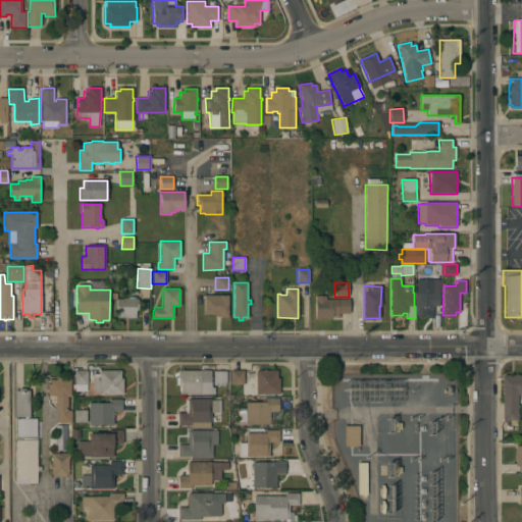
[(416,293),(439,293),(439,306),(433,306),(433,312),(428,312),(428,315),(416,315),(416,293)]
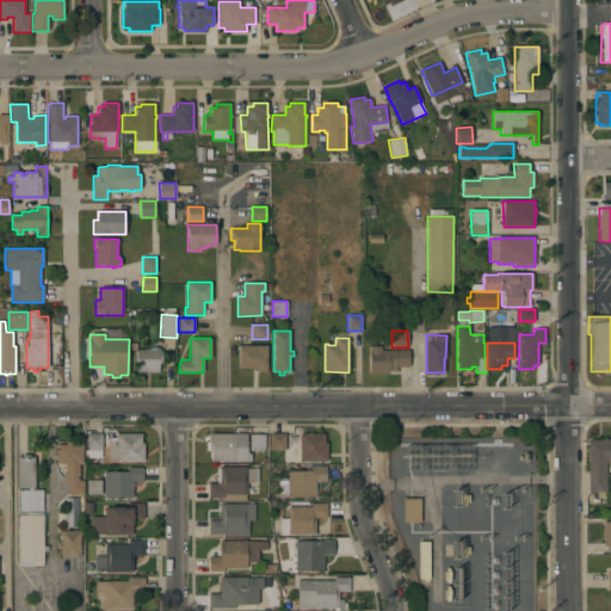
[(239,345),(267,345),(266,371),(257,371),(253,371),(253,368),(239,368),(239,345)]
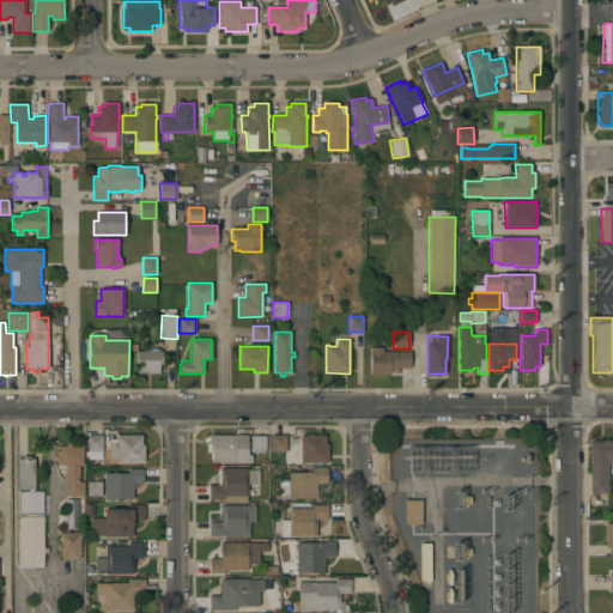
[(370,347),(382,347),(382,351),(411,351),(411,368),(398,368),(398,371),(390,371),(390,374),(370,374),(370,347)]
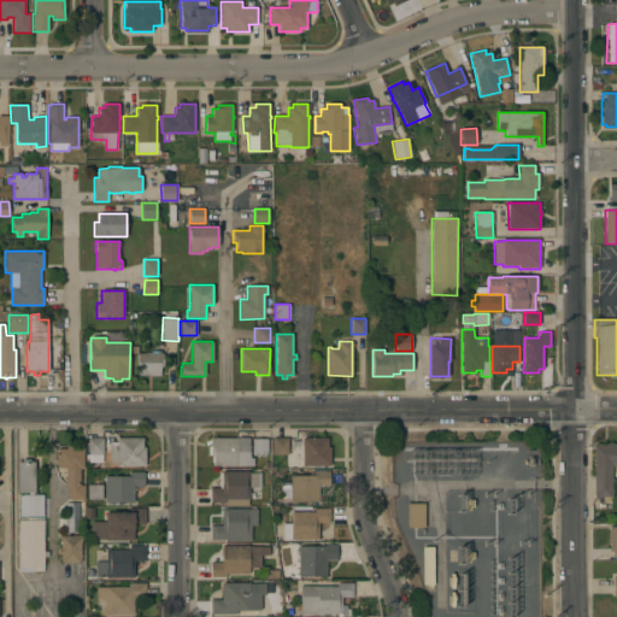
[(163,366),(160,366),(160,376),(136,376),(136,370),(137,370),(137,353),(157,353),(157,351),(160,351),(160,353),(163,353),(163,366)]
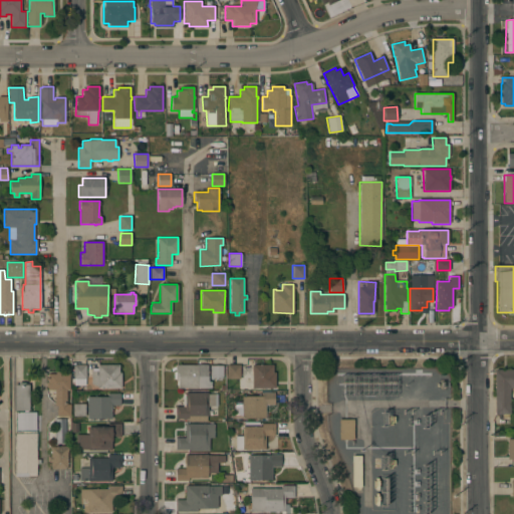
[(90,368),(97,368),(97,364),(118,364),(118,372),(120,372),(120,389),(97,389),(97,388),(90,383),(90,368)]
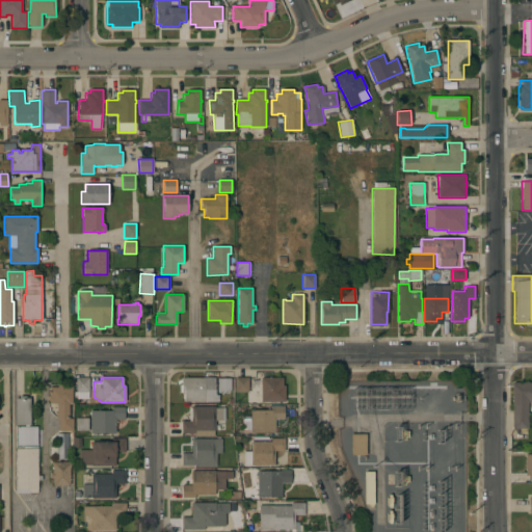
[(214,377),(214,395),(218,395),(218,402),(184,402),(184,394),(181,394),(181,377),(214,377)]
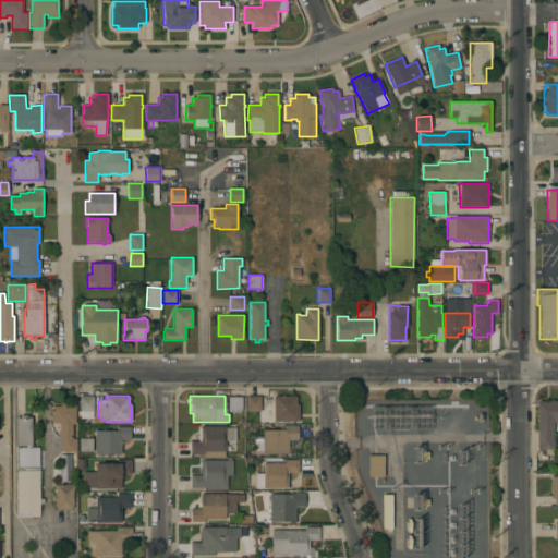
[(261,397),(261,411),(246,411),(246,396),(261,397)]
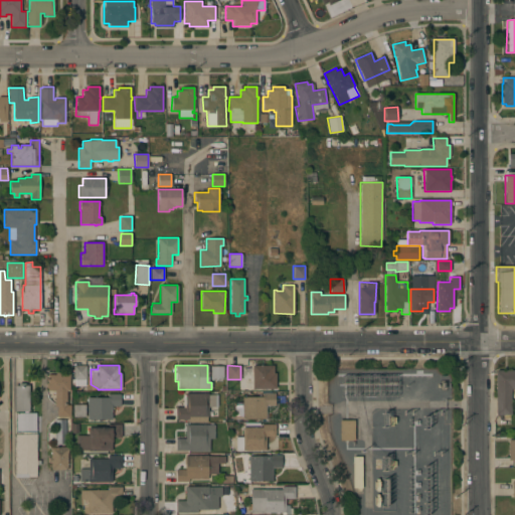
[(273,365),(274,373),(276,373),(276,388),(245,389),(245,368),(247,368),(247,367),(252,367),(252,365),(273,365)]
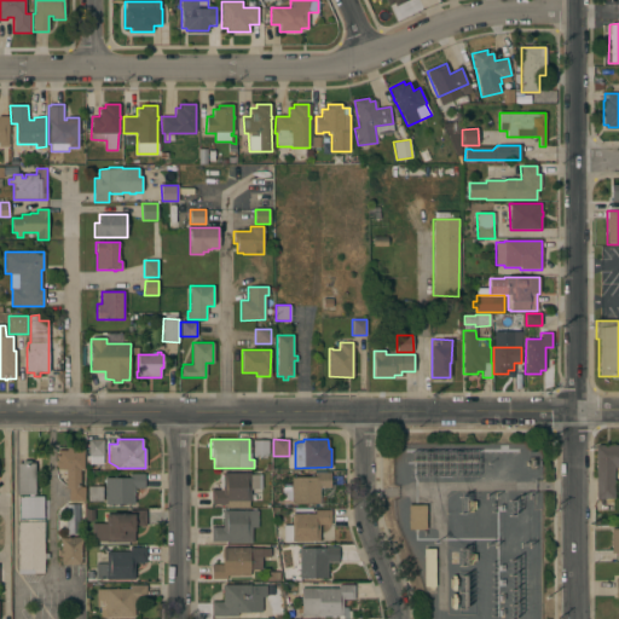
[(85,440),(103,440),(103,463),(85,463),(85,440)]
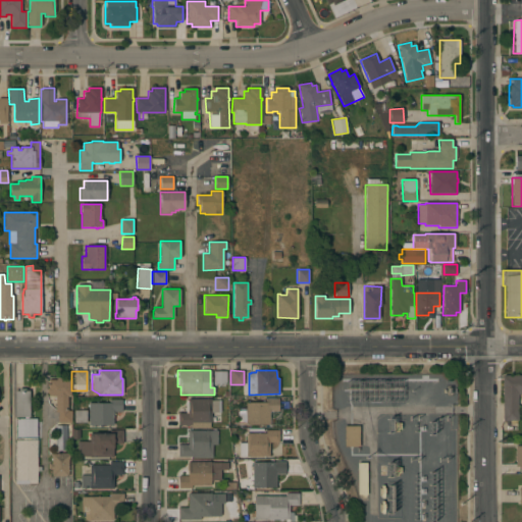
[(226,371),(226,384),(213,384),(213,371),(226,371)]
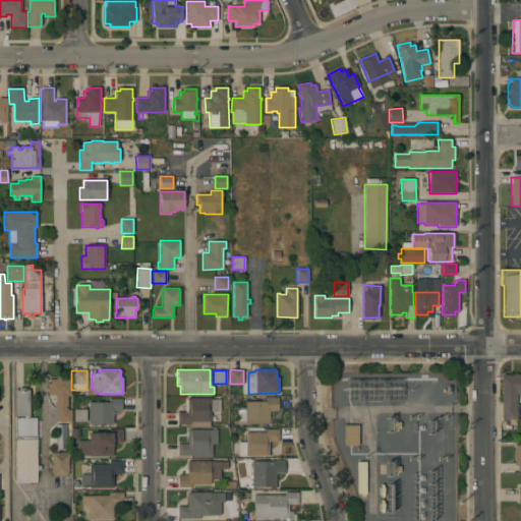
[(501,377),(503,377),(503,374),(520,374),(520,401),(517,401),(517,419),(516,419),(516,423),(510,423),(510,420),(502,420),(501,377)]
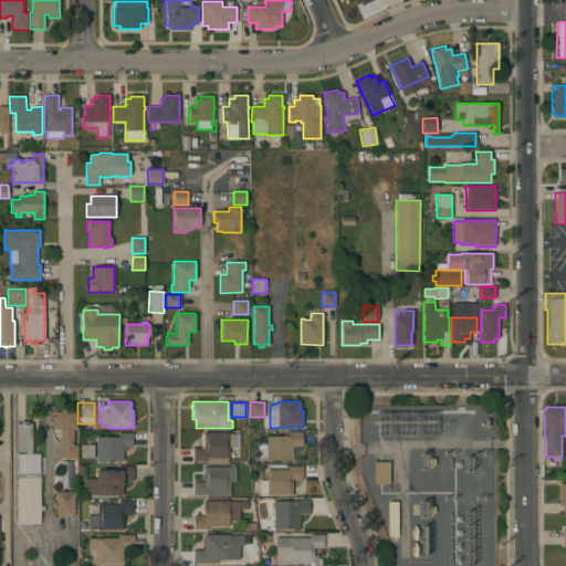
[(52,412),(61,412),(61,409),(66,409),(66,410),(76,411),(76,429),(73,429),(73,446),(77,446),(77,459),(63,458),(63,447),(60,447),(60,429),(52,429),(52,428),(50,426),(51,422),(52,421),(52,412)]
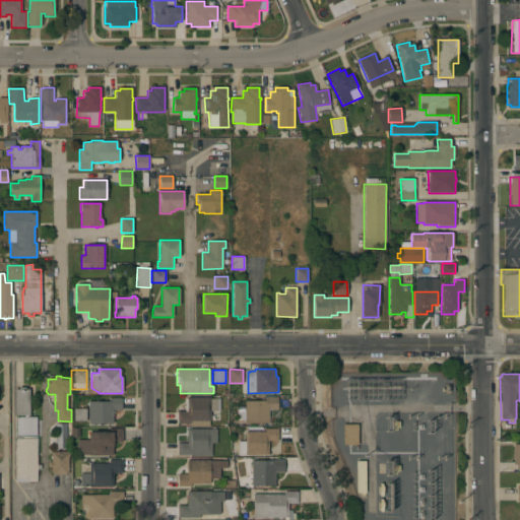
[(14,389),(18,389),(18,387),(24,387),(24,389),(29,389),(29,415),(14,415),(14,389)]
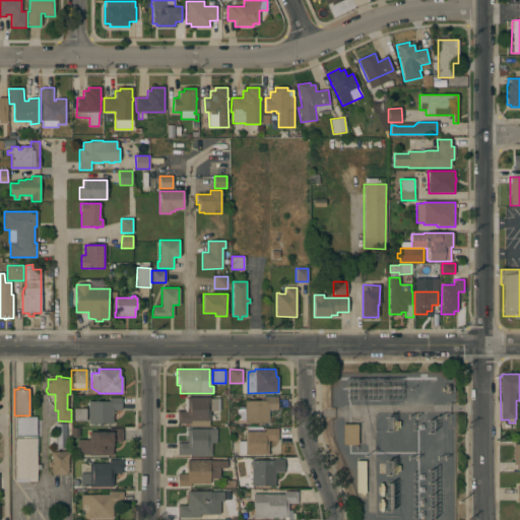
[(210,397),(210,399),(216,399),(217,411),(210,411),(210,415),(214,415),(214,420),(190,420),(190,424),(178,424),(178,411),(185,411),(184,399),(187,399),(187,397),(210,397)]
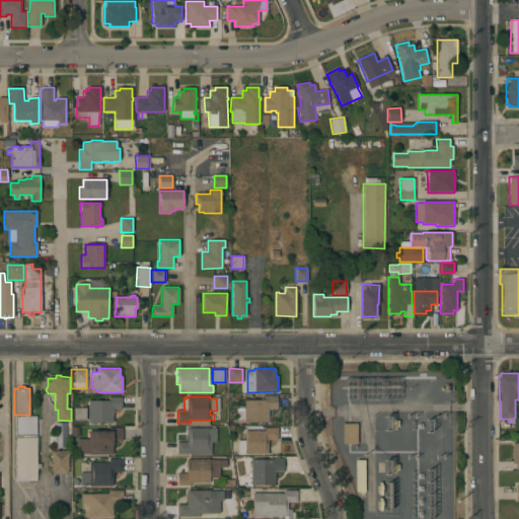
[(265,399),(264,396),(277,396),(277,409),(268,409),(268,422),(244,422),(244,400),(265,399)]
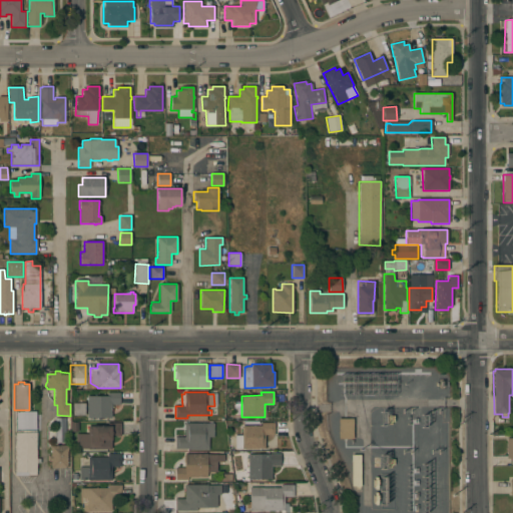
[(107,396),(107,393),(119,393),(120,405),(111,405),(111,417),(86,418),(86,396),(107,396)]
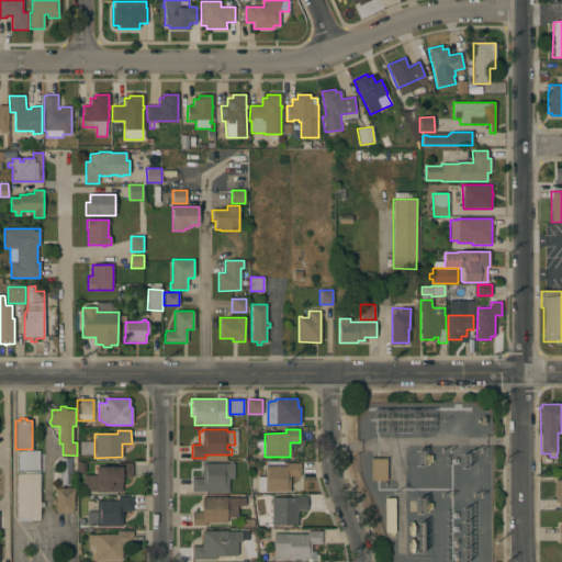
[(92,441),(92,454),(79,454),(79,441),(92,441)]
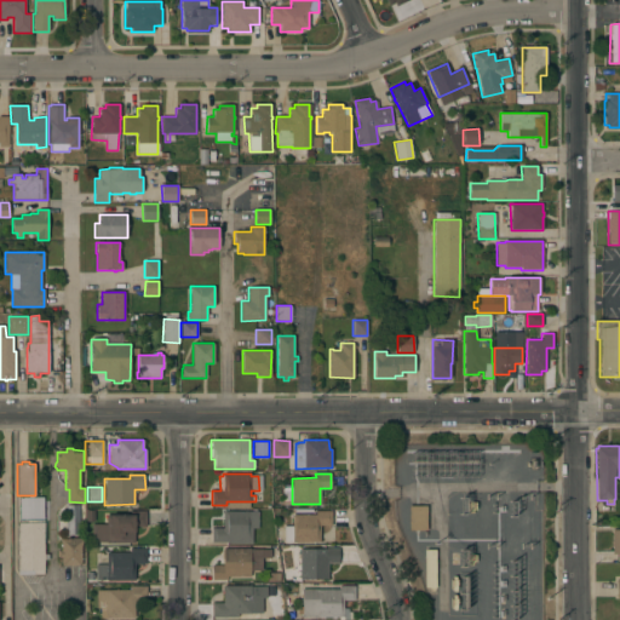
[(18,523),(18,498),(42,498),(42,523),(44,523),(44,575),(34,575),(34,573),(30,573),(30,570),(18,570),(18,523)]
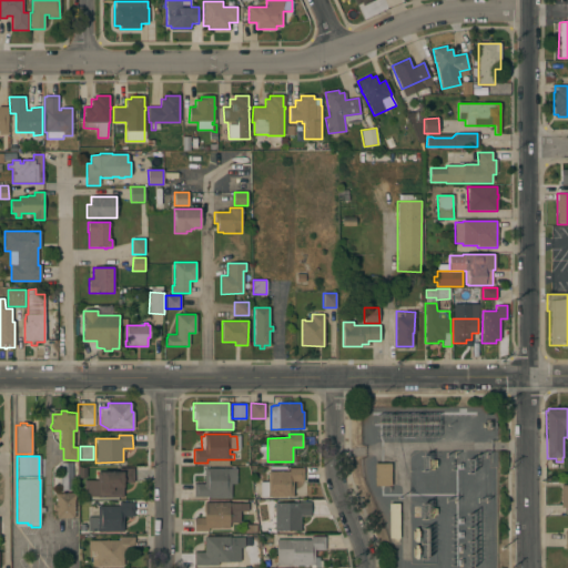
[(61,463),(73,463),(74,492),(62,492),(61,463)]
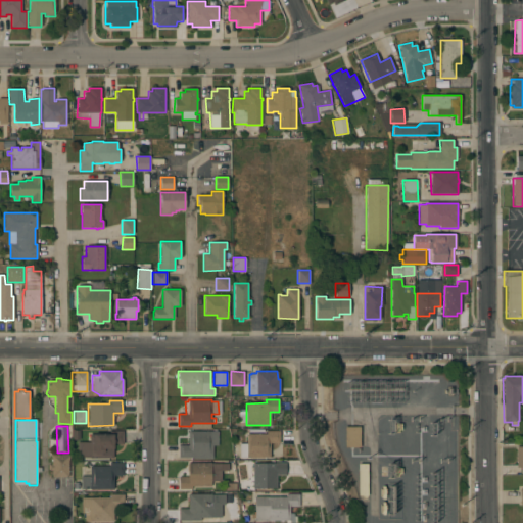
[(360,427),(360,447),(344,447),(344,427),(360,427)]
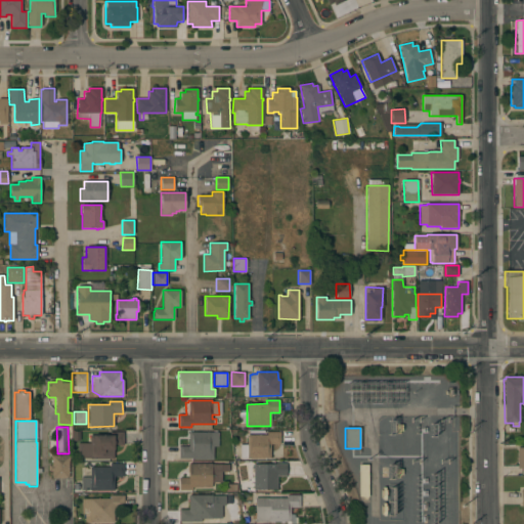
[(123,432),(123,445),(114,445),(113,459),(90,459),(78,459),(78,443),(89,443),(89,435),(110,435),(110,432),(123,432)]
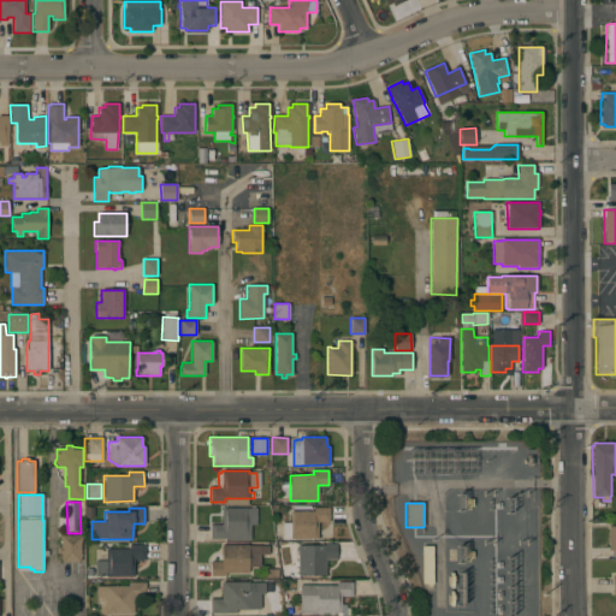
[(256,508),(256,525),(250,525),(250,540),(226,540),(226,539),(211,539),(211,523),(221,523),(221,508),(256,508)]
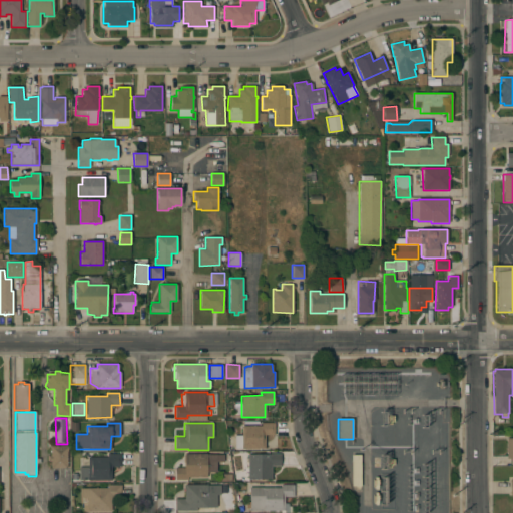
[(262,426),(262,423),(274,423),(274,435),(265,435),(265,449),(235,449),(235,435),(241,435),(241,426),(262,426)]
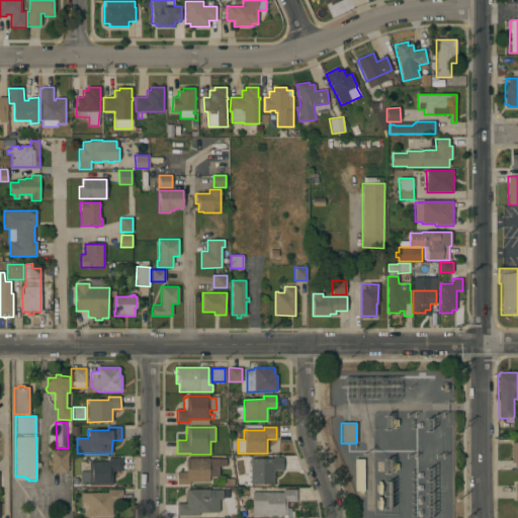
[(51,465),(48,466),(48,460),(51,460),(51,450),(70,450),(70,453),(68,453),(68,455),(68,472),(52,472),(51,465)]
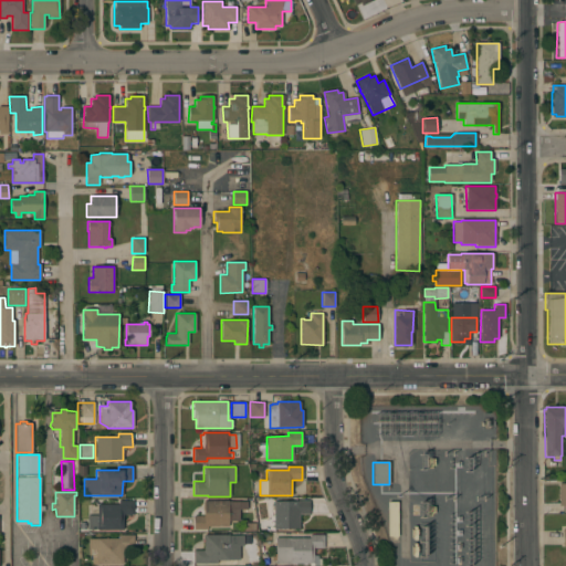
[(118,504),(118,501),(134,501),(134,515),(123,515),(123,530),(97,530),(81,530),(81,522),(87,522),(87,515),(97,515),(97,504),(118,504)]
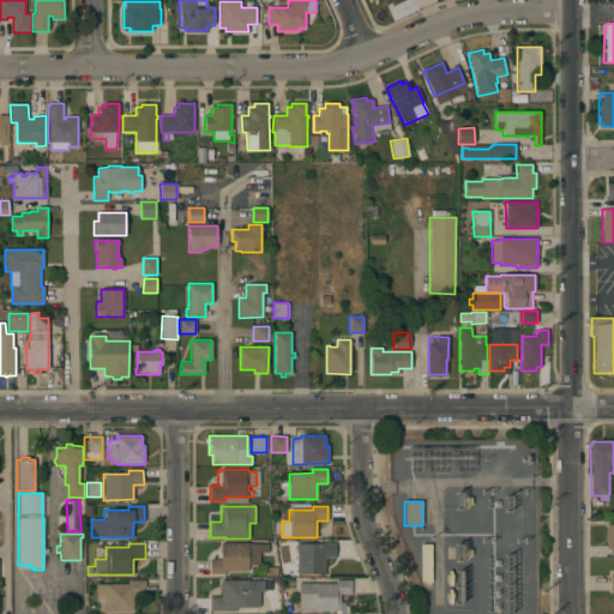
[(247,543),(247,545),(269,545),(269,553),(259,553),(259,565),(247,565),(247,571),(226,571),(226,575),(210,575),(210,560),(222,560),(222,543),(247,543)]
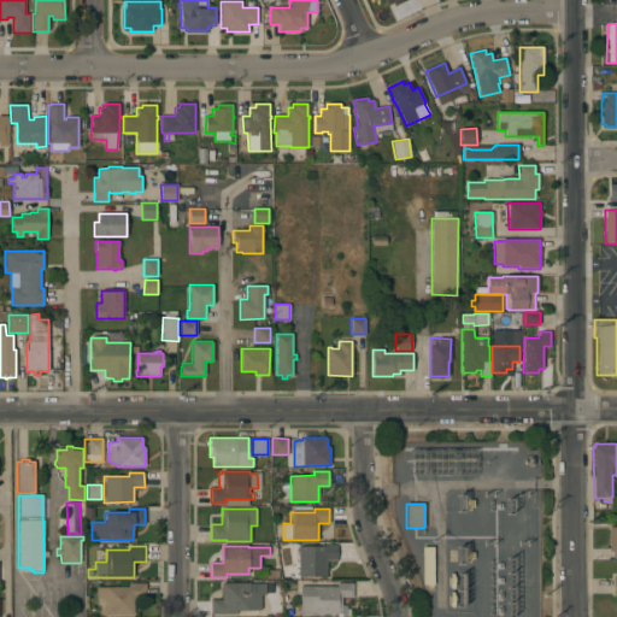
[(336,546),(338,560),(327,560),(327,569),(328,569),(329,576),(299,576),(298,546),(336,546)]
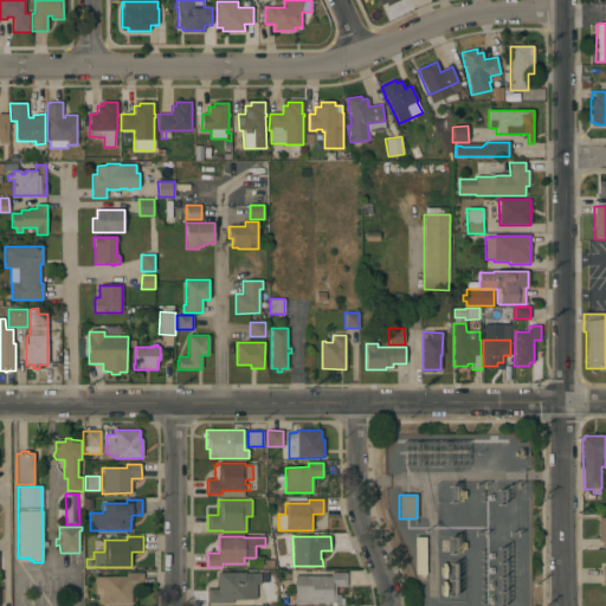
[(416,537),(425,537),(425,574),(416,574),(416,537)]
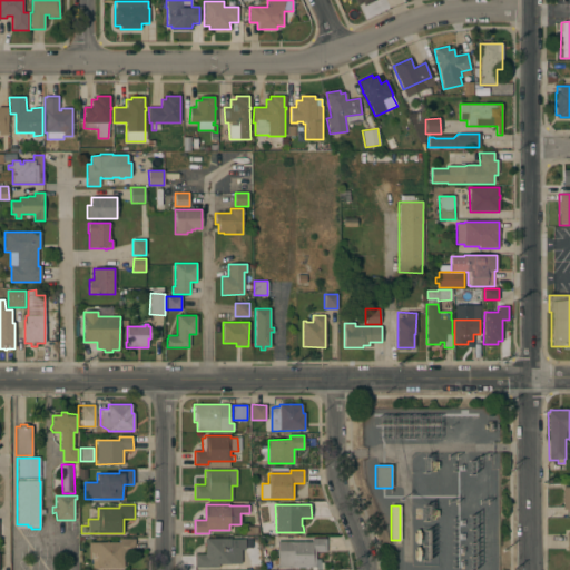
[(135,539),(135,553),(124,553),(124,568),(99,568),(99,569),(94,569),(94,568),(92,568),(92,559),(89,559),(89,542),(119,542),(119,539),(135,539)]
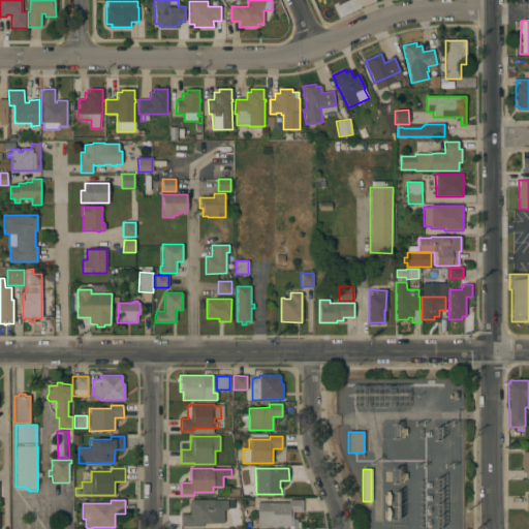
[(224,500),(223,523),(214,523),(214,524),(194,524),(194,527),(181,527),(181,515),(190,515),(190,500),(224,500)]
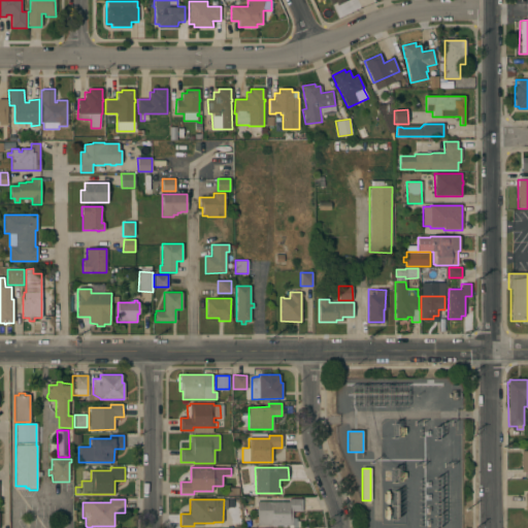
[(289,501),(289,499),(302,499),(302,512),(292,512),(292,519),(297,519),(297,527),(289,527),(289,526),(257,526),(257,502),(289,501)]
